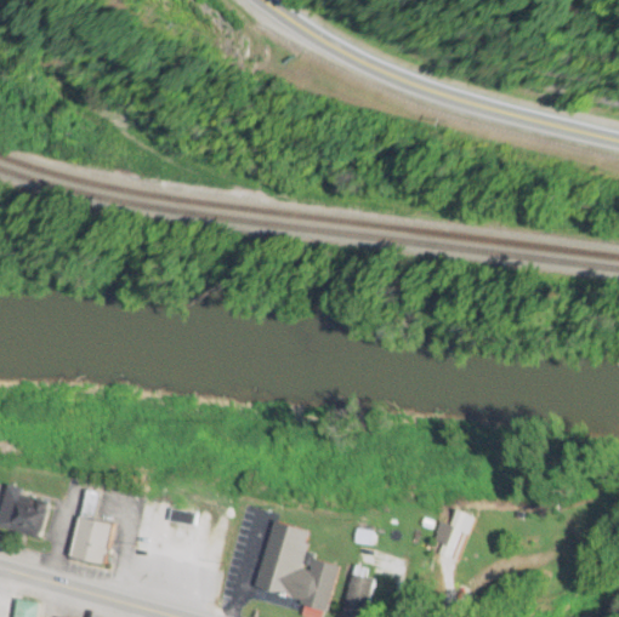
[(0,526),(38,538),(50,498),(6,485),(0,502),(0,526)]
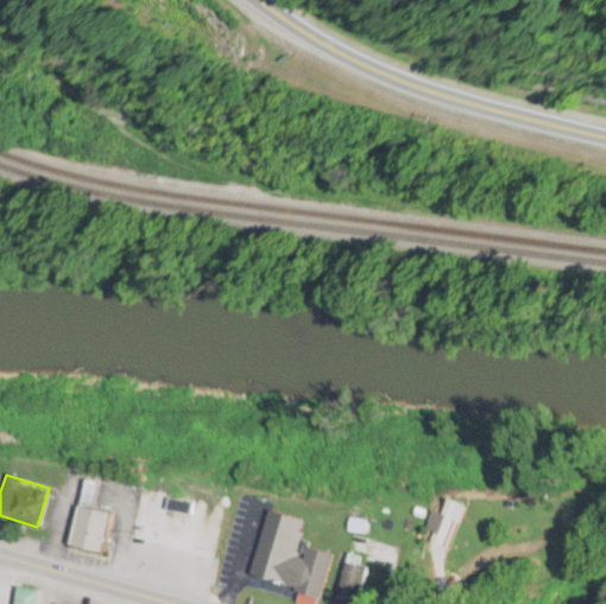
[(458,502),(447,497),(439,513),(431,508),(422,527),(431,532),(428,540),(436,544),(458,502)]
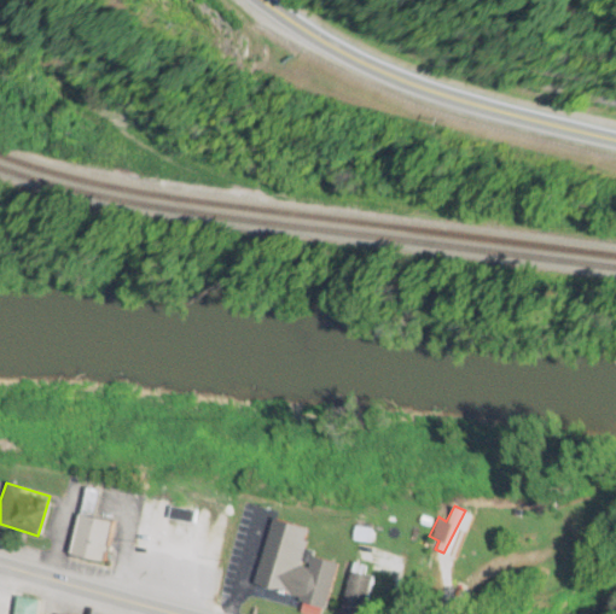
[(169,515),(191,519),(192,510),(170,507),(169,515)]
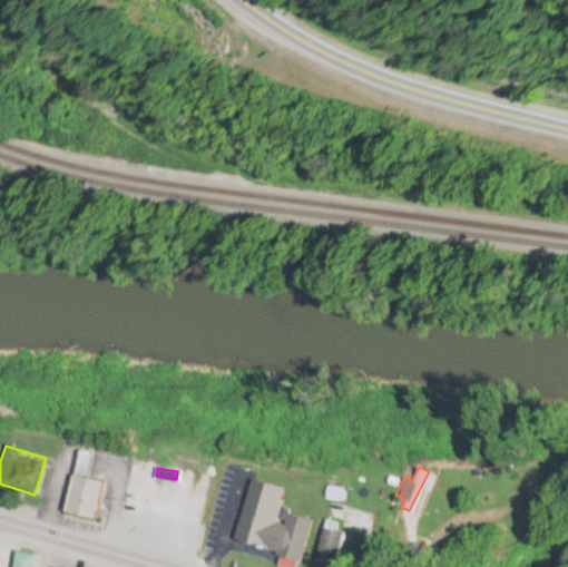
[(94,519),(104,481),(72,472),(62,510),(94,519)]
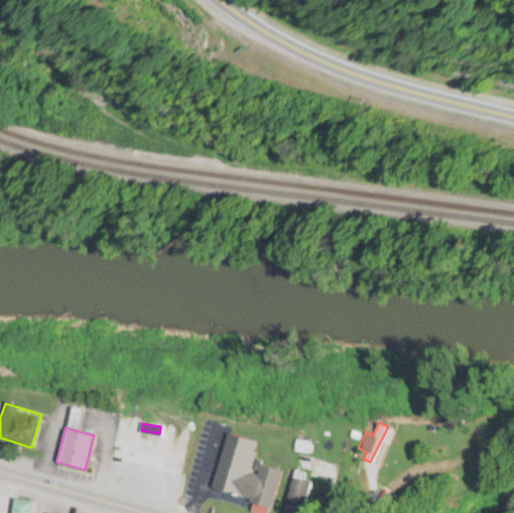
[(258,439),(226,431),(211,490),(270,505),(280,469),(252,462),(258,439)]
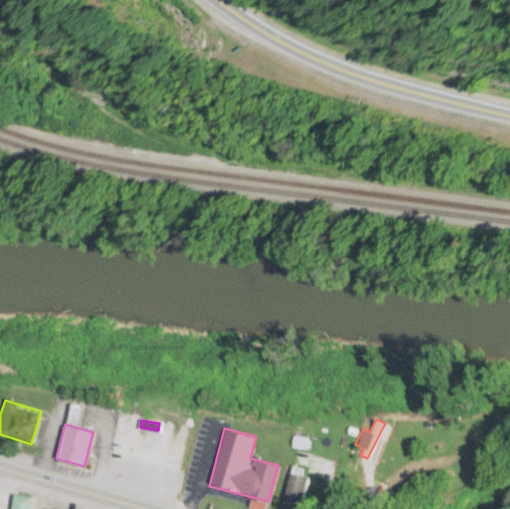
[(9,508),(12,492),(30,495),(28,508),(9,508)]
